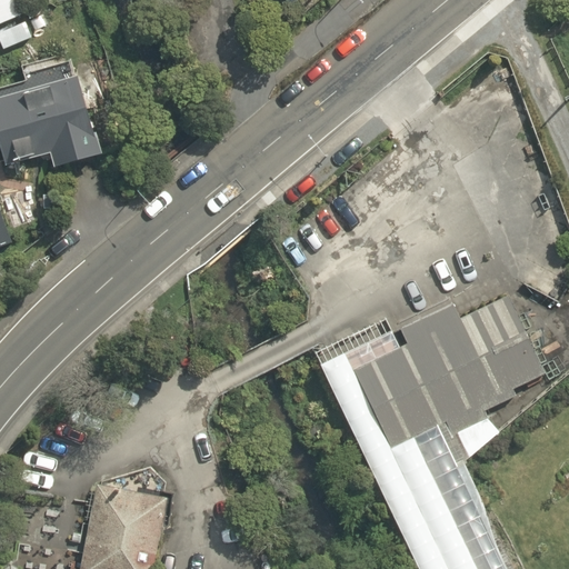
[(0,76),(0,156),(43,143),(48,158),(91,145),(65,57),(0,76)]
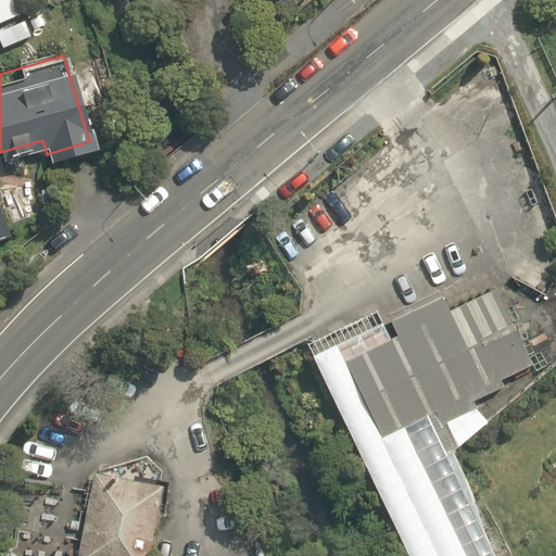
[(368,351),(345,362),(381,438),(436,414),(441,426),(446,424),(476,409),(478,408),(475,402),(505,388),(502,381),(533,367),(496,290),(450,312),(443,298),(392,321),(397,337),(368,351)]
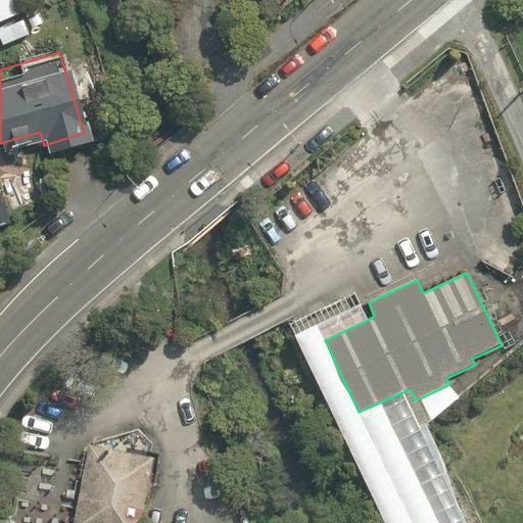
[(325,340),(346,330),(339,315),(294,336),(384,522),(473,522),(426,425),(431,422),(420,398),(415,400),(410,389),(359,412),(325,340)]
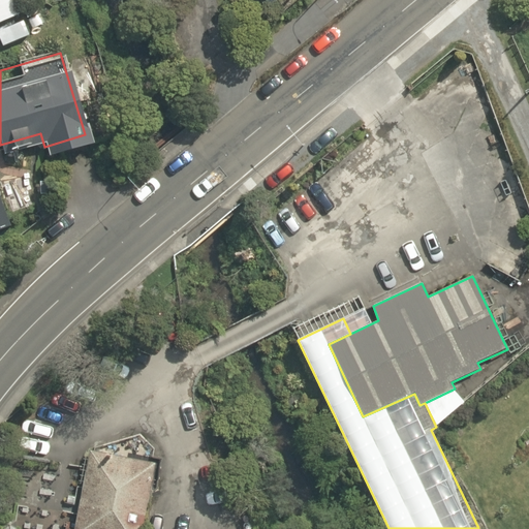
[(453,390),(425,403),(436,427),(465,402),(453,390)]
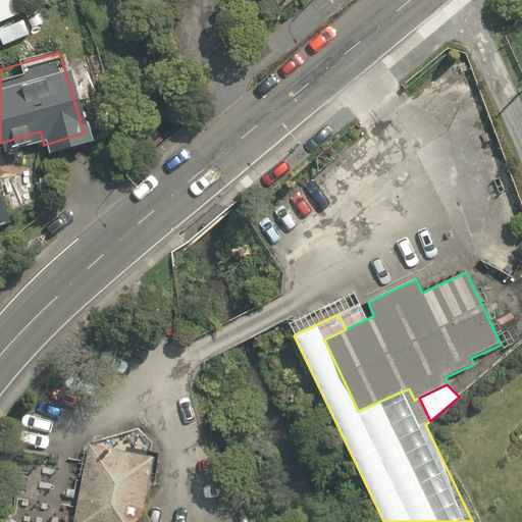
[(142,521),(154,458),(89,445),(72,521),(142,521)]
